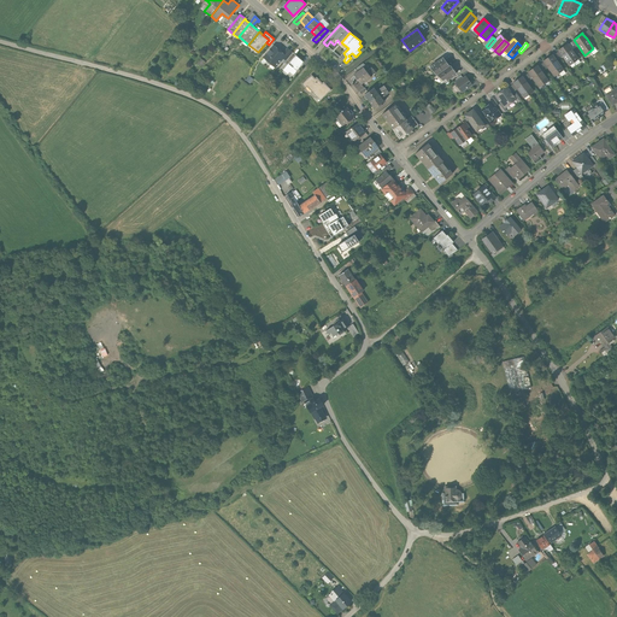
[(579,59),(566,43),(558,50),(569,65),(579,59)]
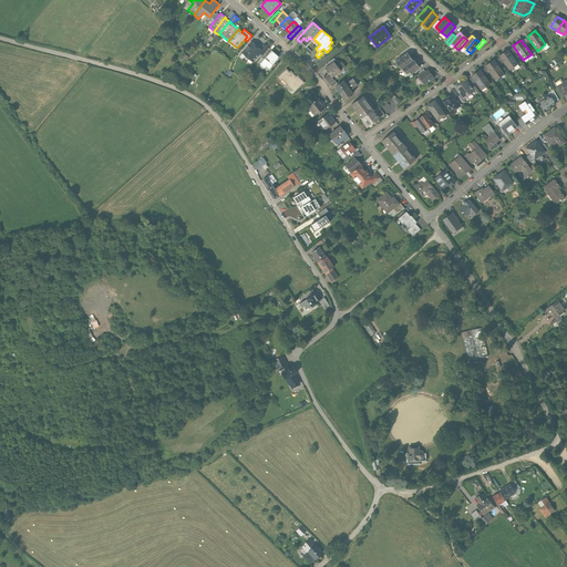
[(251,41),(241,52),(254,62),(260,53),(263,55),(269,49),(264,44),(260,49),(251,41)]
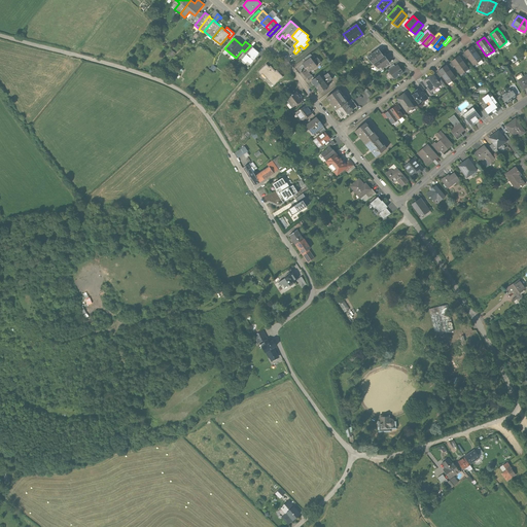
[(243,54),(245,56),(252,47),(250,45),(244,51),(243,54)]
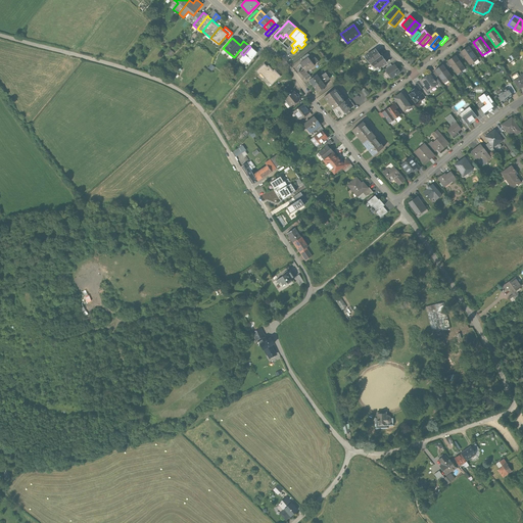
[(243,55),(240,59),(244,63),(245,61),(248,63),(258,52),(251,46),(250,47),(243,55)]
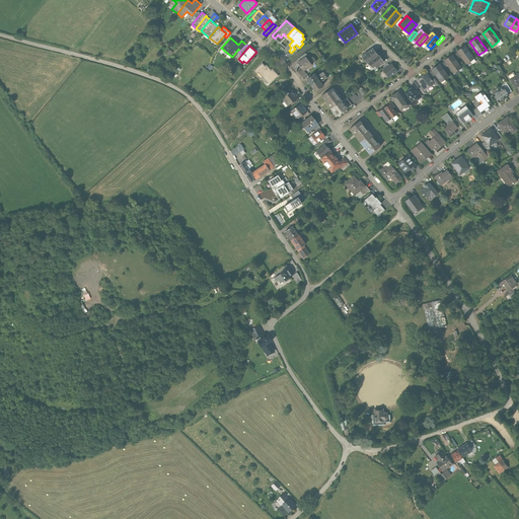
[(473,59),(464,46),(456,52),(466,65),(473,59)]
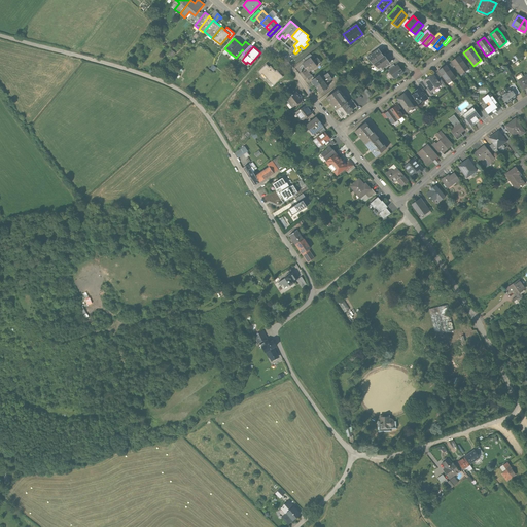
[(366,58),(374,64),(384,57),(379,49),(366,58)]
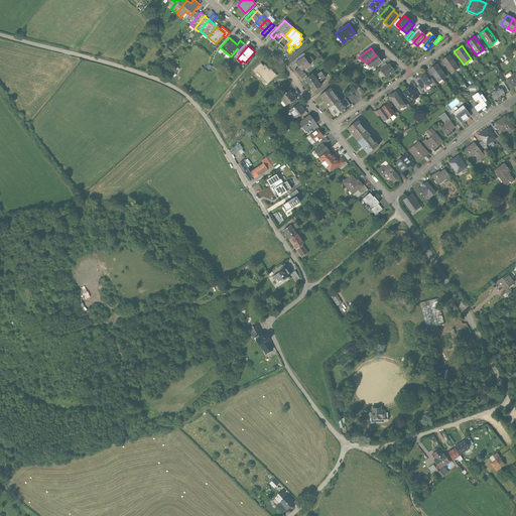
[(376,54),(376,55),(366,62),(372,69),(382,61),(376,54)]
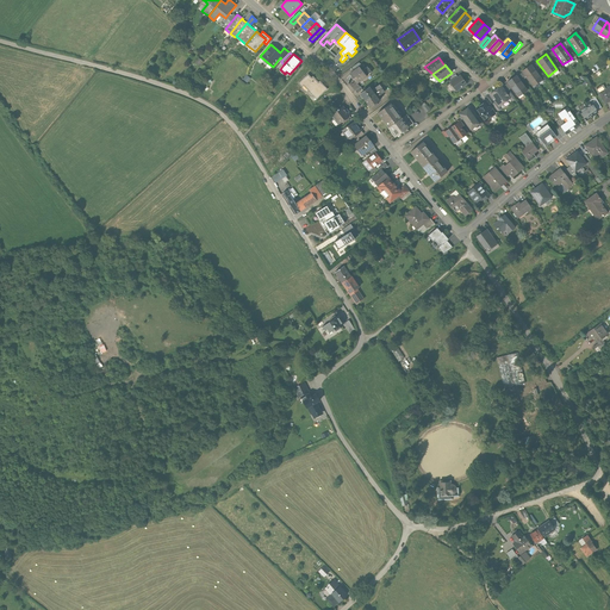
[(522,72),(533,86),(542,80),(530,64),(522,72)]
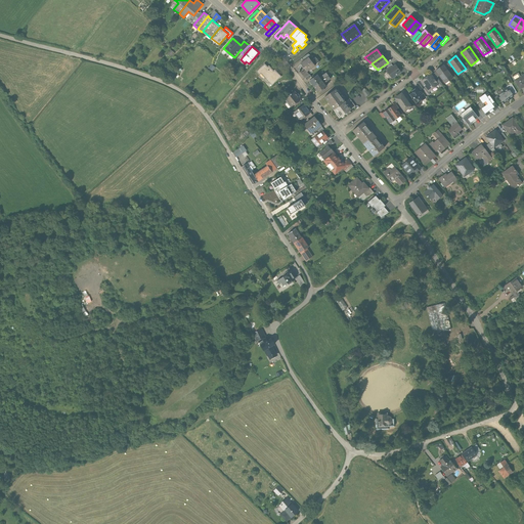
[(305,60),(301,63),(303,67),(303,68),(305,71),(306,72),(307,72),(314,66),(310,60),(308,57),(305,60)]
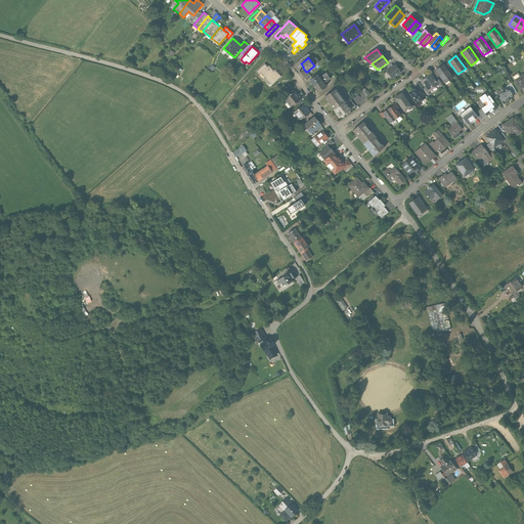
[(315,57),(310,60),(314,66),(319,62),(315,57)]
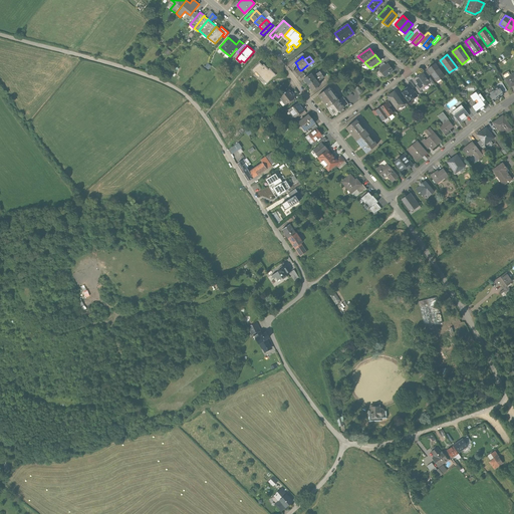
[(251,70),(254,73),(256,72),(267,83),(276,74),(269,68),(268,69),(264,64),(262,65),(259,62),(251,70)]
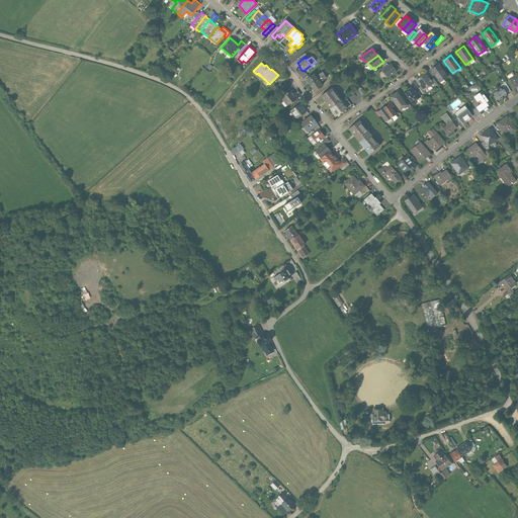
[(397,72),(392,64),(382,71),(387,78),(397,72)]
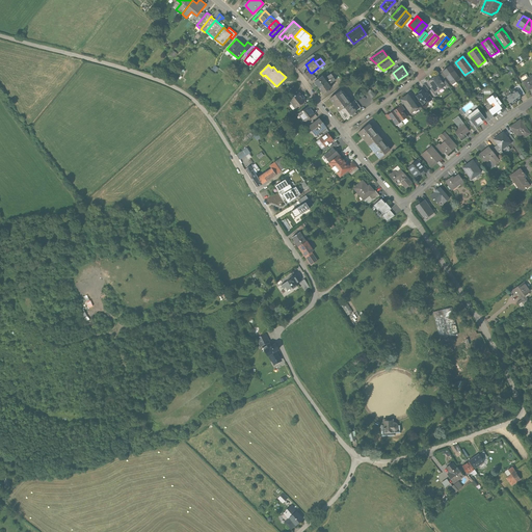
[(442,72),(452,84),(459,79),(450,65),(442,72)]
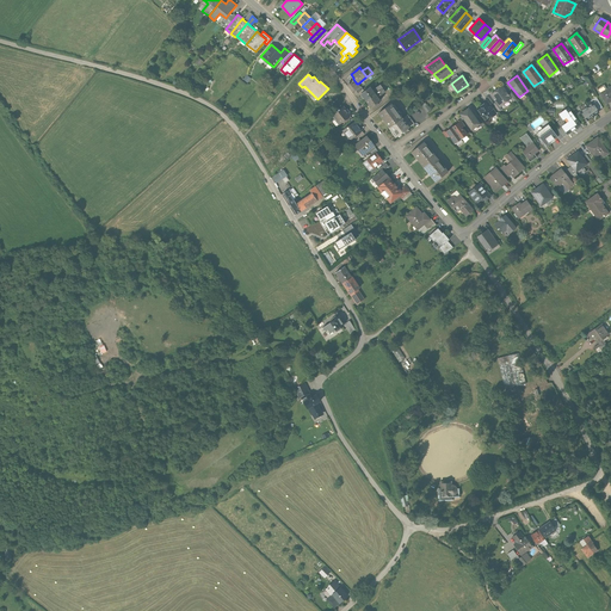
[(356,82),(351,86),(356,91),(358,93),(363,90),(360,87),(358,84),(357,84),(356,82)]
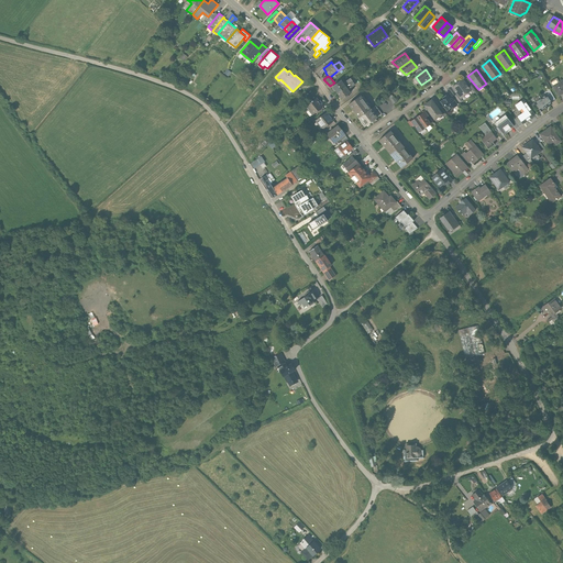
[(333,86),(338,92),(346,86),(344,83),(342,79),(333,86)]
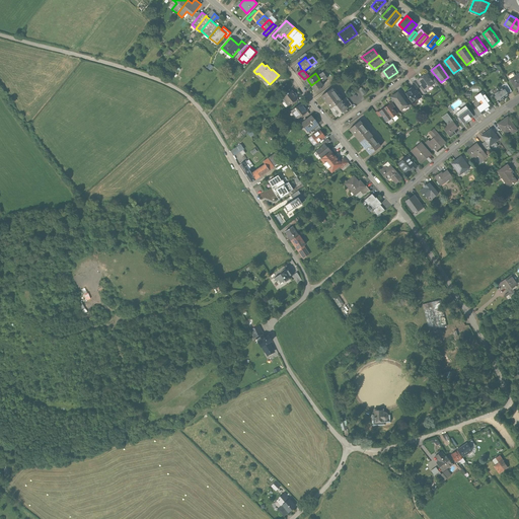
[(417,80),(421,87),(424,91),(434,84),(431,80),(426,73),(417,80)]
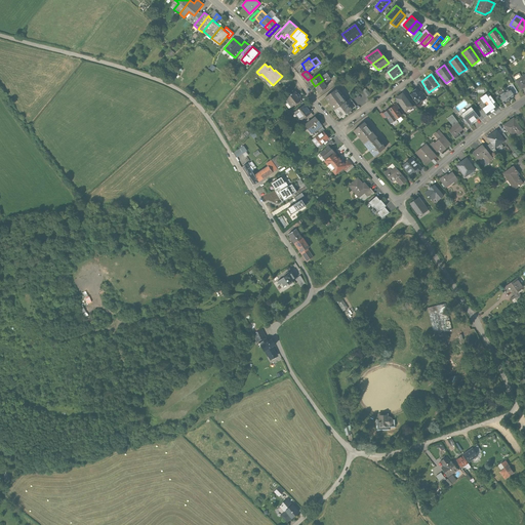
[(524,74),(521,77),(519,74),(513,77),(520,89),(524,86),(524,74)]
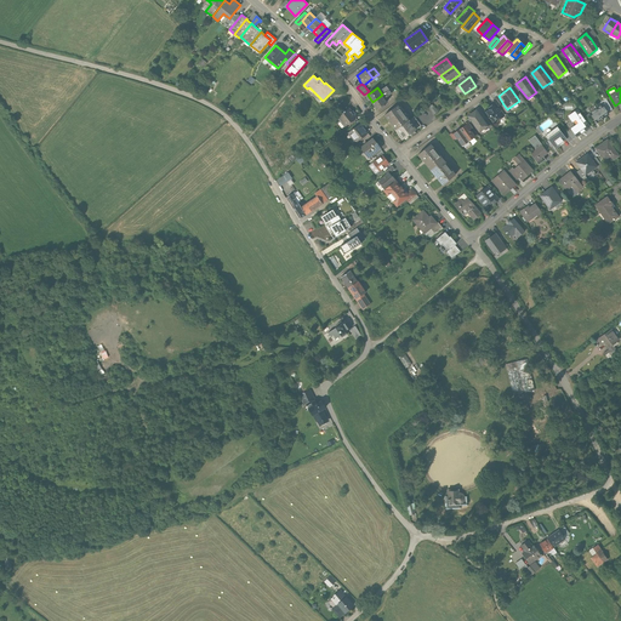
[(385,98),(382,95),(372,102),(377,109),(387,102),(385,98)]
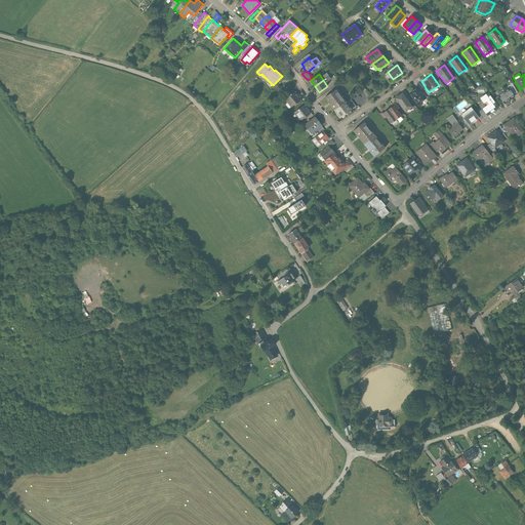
[(507,87),(508,88),(514,96),(518,93),(512,83),(507,87)]
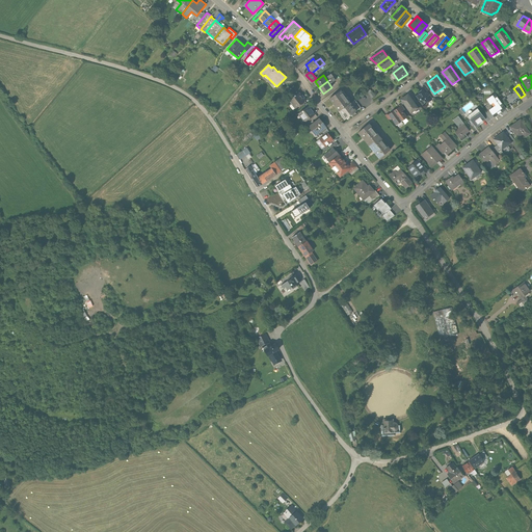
[(289,95),(292,98),(298,94),(294,88),(289,95)]
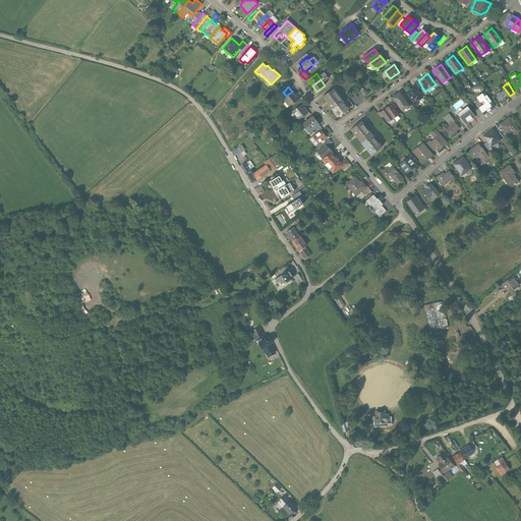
[(406,92),(414,103),(422,98),(417,91),(414,87),(406,92)]
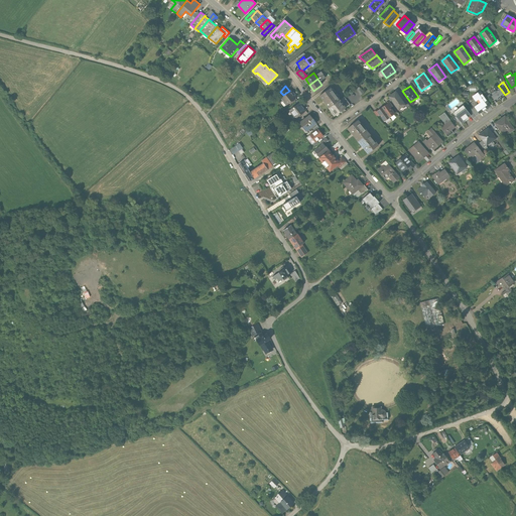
[(320,95),(330,108),(341,100),(332,87),(320,95)]
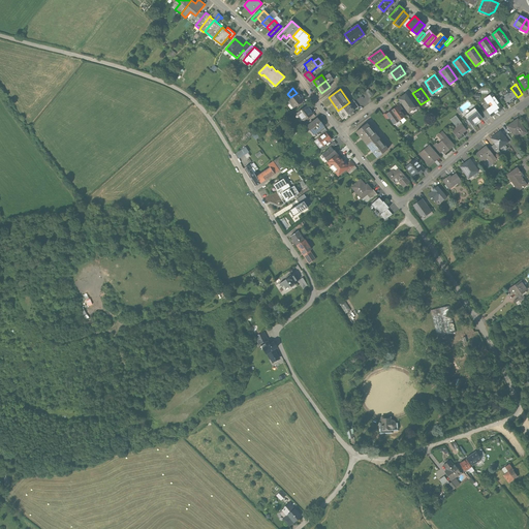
[(502,96),(508,104),(518,97),(511,89),(502,96)]
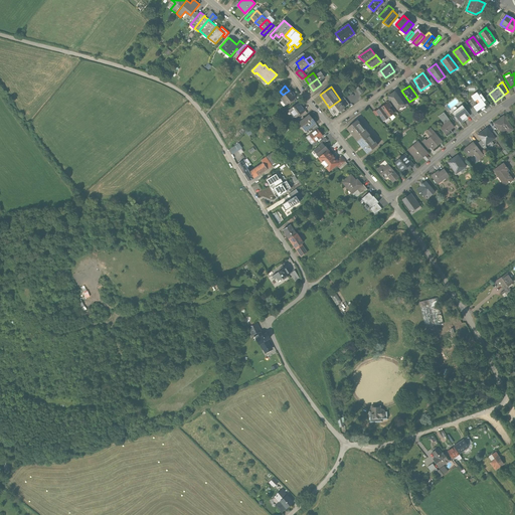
[(283,95),(280,97),(286,105),(296,98),(290,90),(289,91),(283,95)]
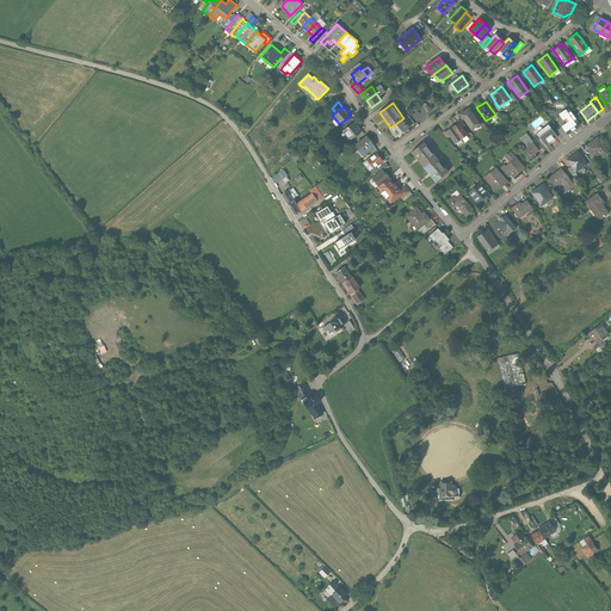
[(468,107),(460,113),(470,130),(480,124),(476,121),(468,107)]
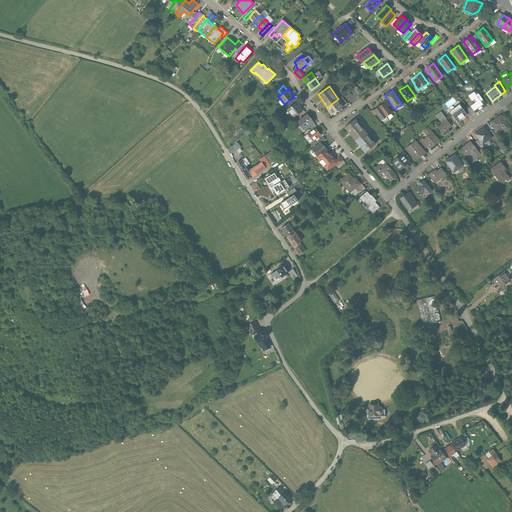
[(476,102),(472,105),(476,112),(486,105),(475,90),(468,96),(472,100),(474,98),(476,102)]
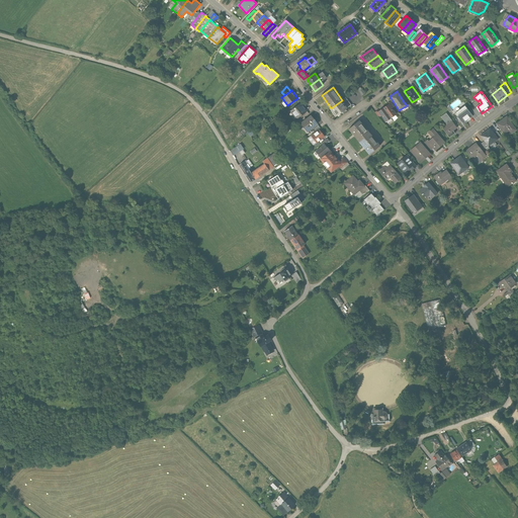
[(346,97),(342,100),(347,108),(351,105),(346,97)]
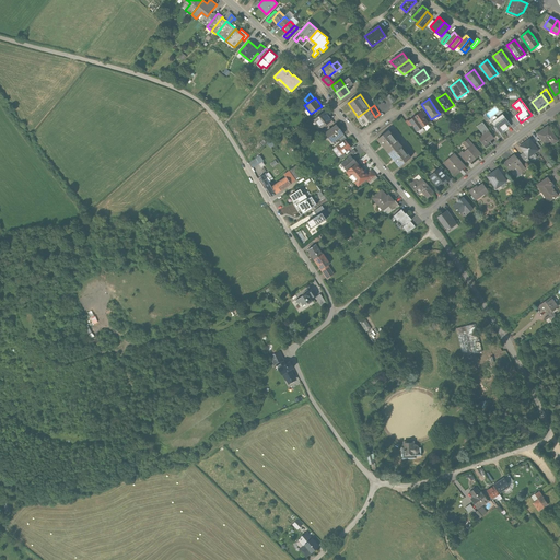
[(486,113),(489,117),(498,112),(493,107),(486,113)]
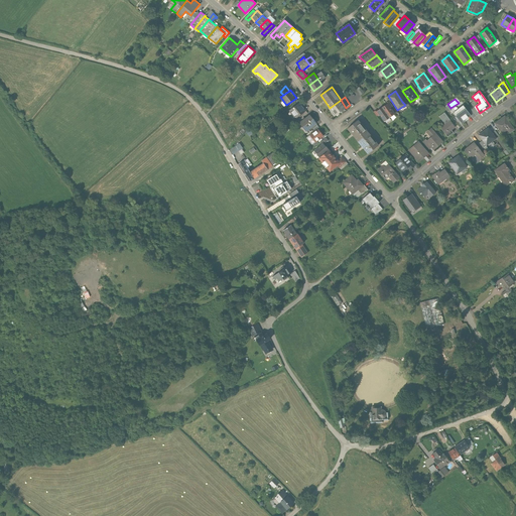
[(346,108),(341,100),(330,108),(335,116),(346,108)]
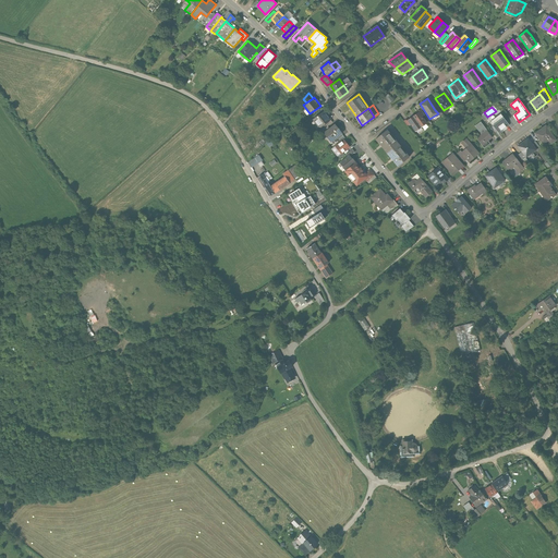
[(417,112),(413,117),(421,128),(426,123),(421,117),(424,114),(420,110),(417,111),(417,112)]
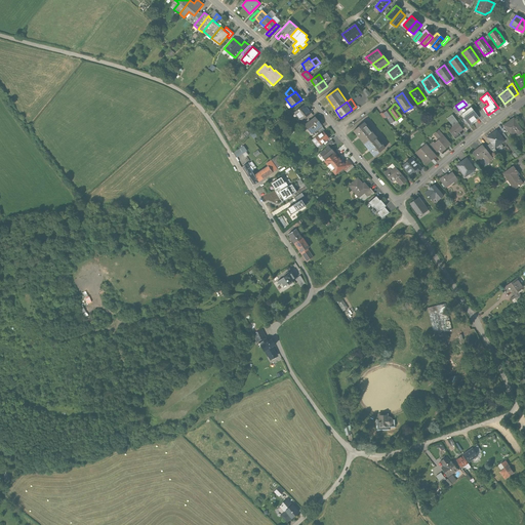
[(305,105),(294,113),(300,120),(306,117),(311,113),(305,105)]
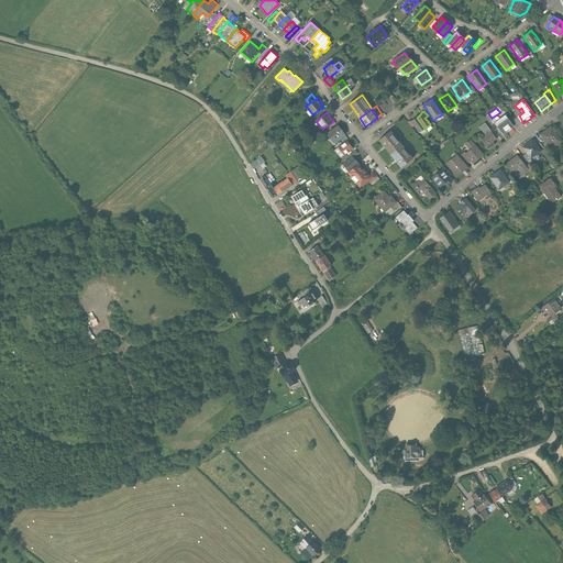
[(519,116),(514,120),(519,127),(523,123),(519,116)]
